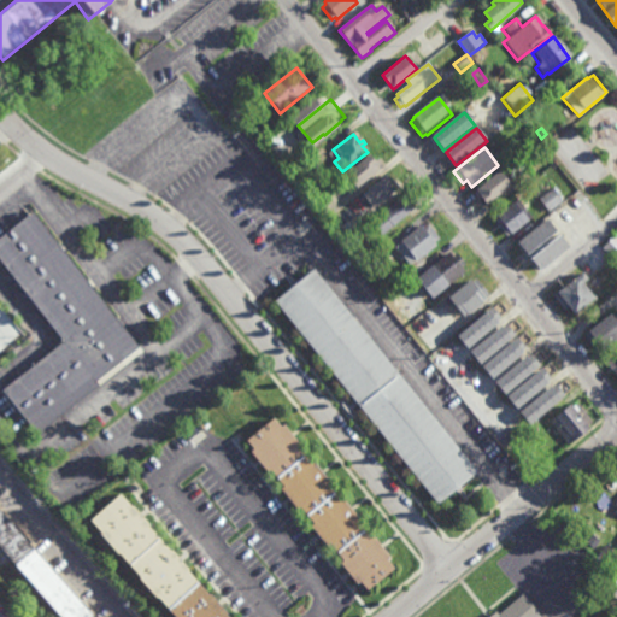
[(360,187),(351,174),(375,154),(382,164),(380,166),(382,170),(360,187)]
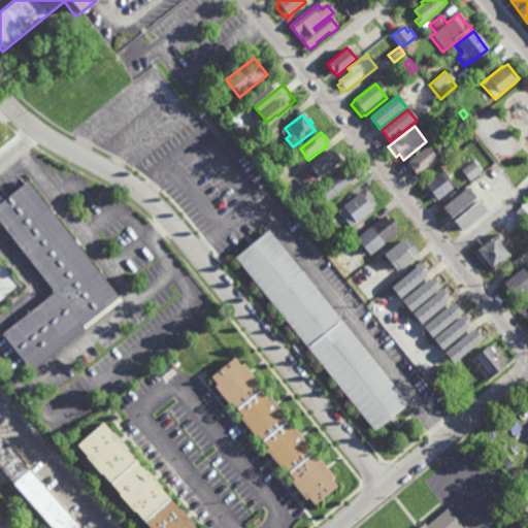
[(264,143),(261,139),(268,134),(271,138),(264,143)]
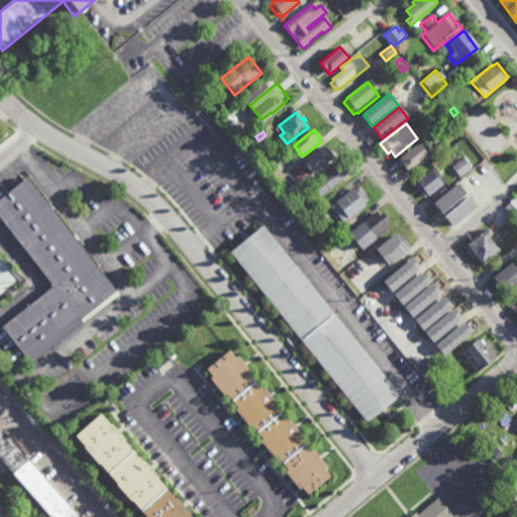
[(409,172),(428,156),(418,142),(399,159),(409,172)]
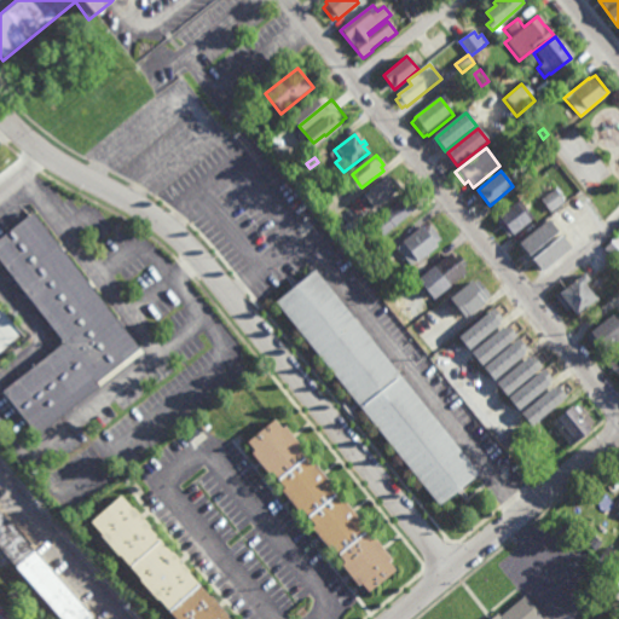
[(403,187),(399,190),(400,191),(377,209),(376,207),(369,213),(360,203),(369,197),(368,196),(389,178),(391,179),(394,177),(403,187)]
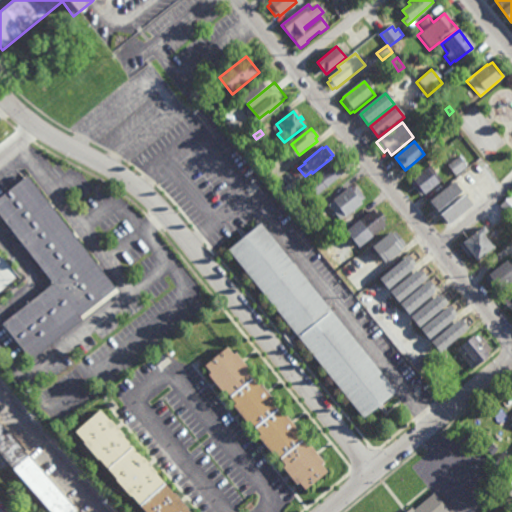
[(456,177),(447,166),(458,157),(467,168),(456,177)]
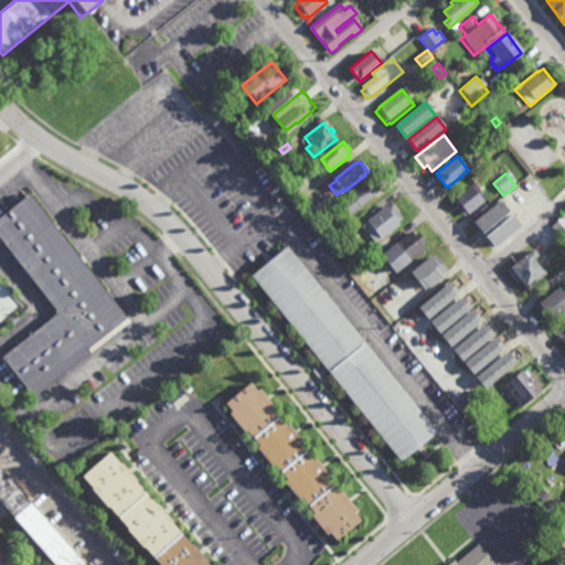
[(360,209),(358,205),(350,213),(342,204),(373,178),(383,190),(360,209)]
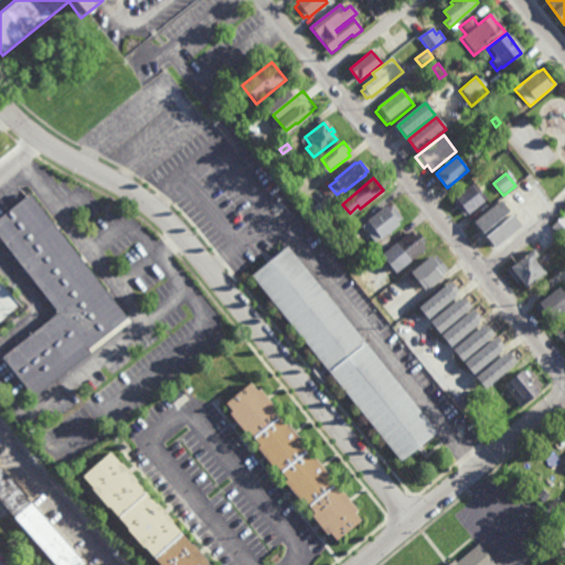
[(486,195),(467,212),(466,211),(462,213),(450,199),(454,196),(452,194),(468,181),(468,182),(471,179),(486,195)]
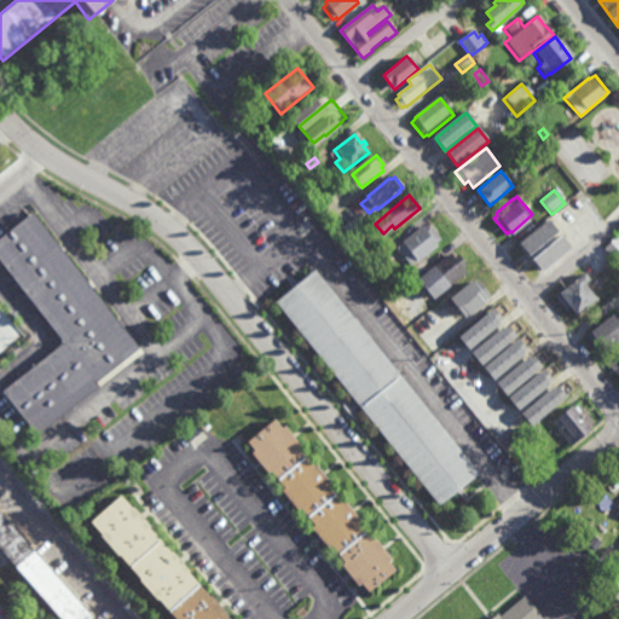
[(329,223),(320,213),(334,202),(341,212),(329,223)]
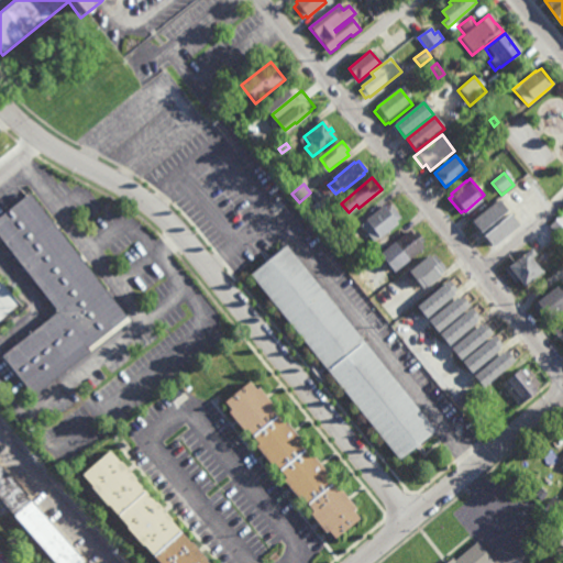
[(127,317),(86,349),(89,352),(32,397),(0,356),(56,312),(0,239),(0,225),(34,198),(127,317)]
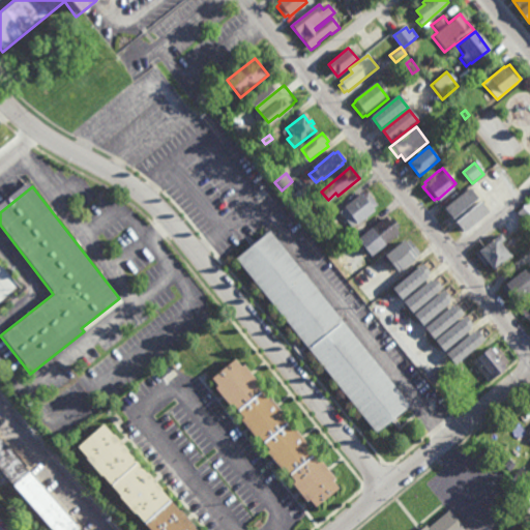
[(445,208),(469,188),(477,199),(453,218),(445,208)]
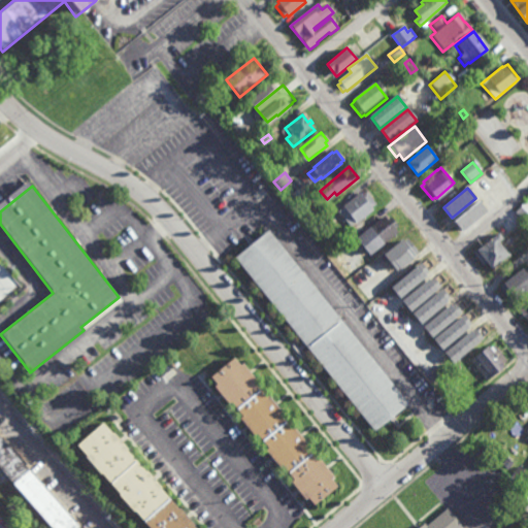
[(376,202),(371,205),(374,208),(357,221),(356,221),(351,225),(338,208),(344,204),(343,203),(361,190),(363,193),(367,190),(376,202)]
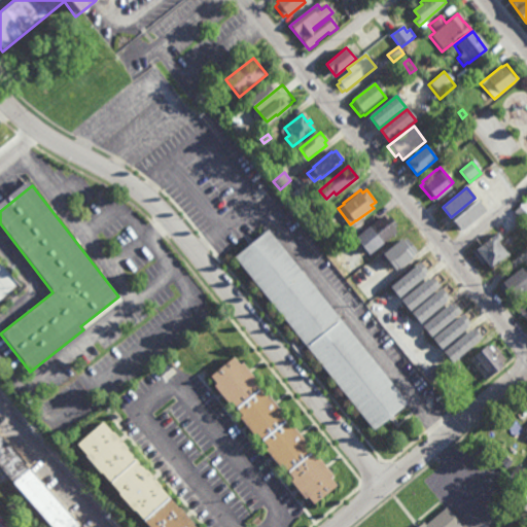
[(526,214),(522,219),(513,208),(525,198),(526,200),(526,214)]
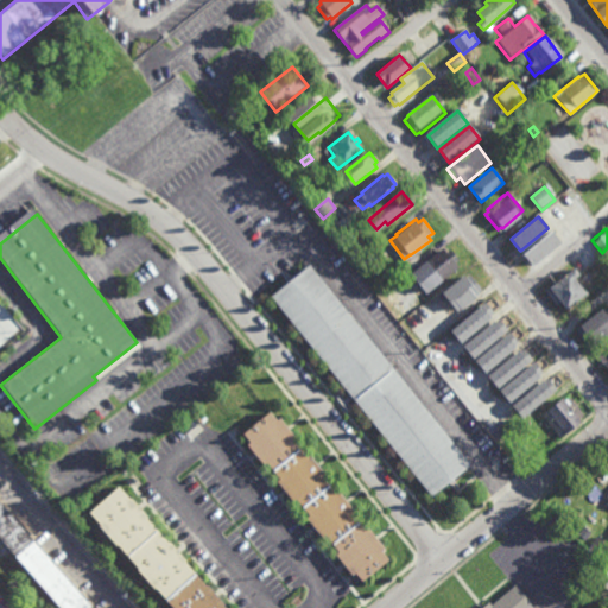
[(534,267),(523,254),(552,230),(563,244),(534,267)]
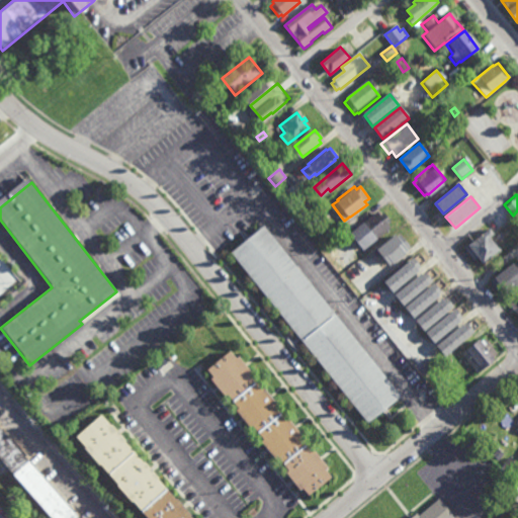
[(381,212),(383,210),(391,220),(387,223),(390,225),(363,247),(350,231),(363,220),(364,221),(378,209),(381,212)]
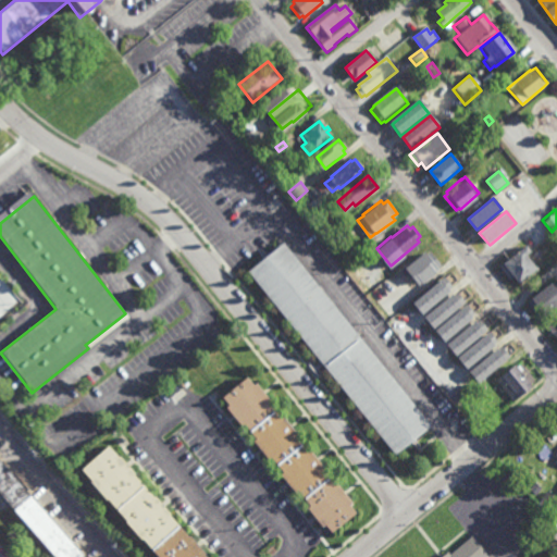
[(396,455),(247,269),(283,239),(432,425),(396,455)]
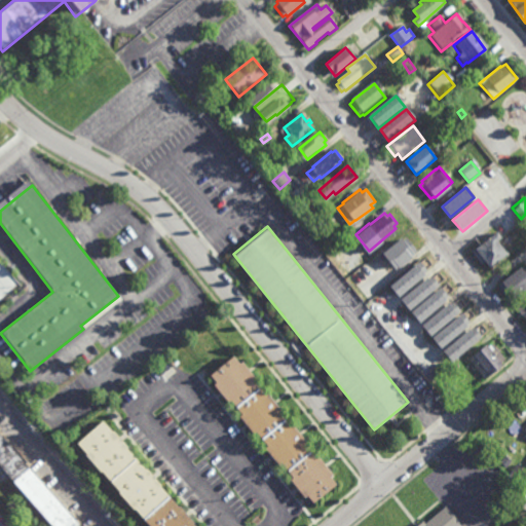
[(504,251),(486,265),(482,259),(480,261),(470,249),(473,247),(472,246),(485,235),(484,234),(486,233),(489,231),(504,251)]
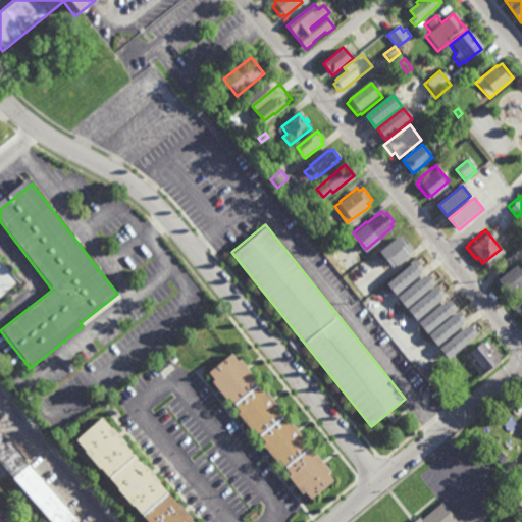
[(397,268),(380,250),(400,232),(414,250),(411,253),(412,255),(397,268)]
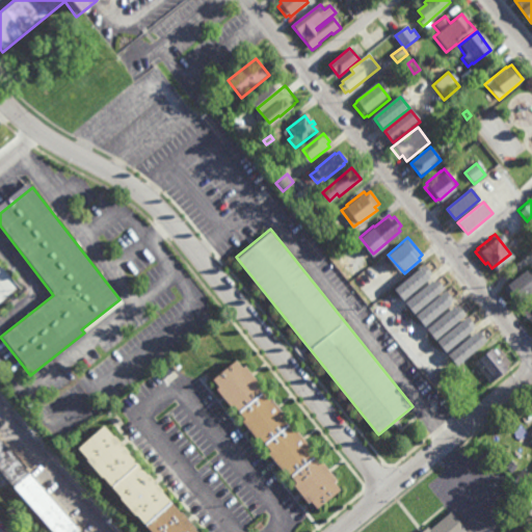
[(433,275),(404,300),(395,289),(424,264),(433,275)]
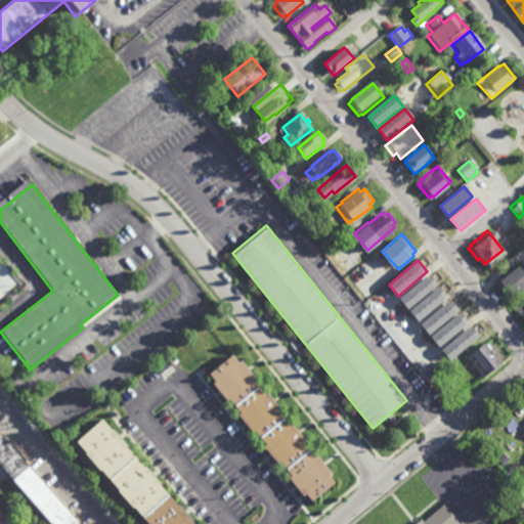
[(523,273),(523,284),(511,295),(507,290),(503,293),(494,281),(504,274),(503,272),(511,266),(512,268),(517,264),(523,273)]
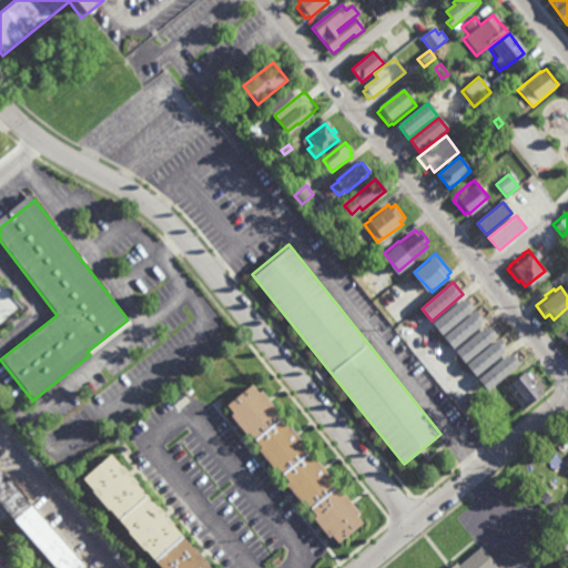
[(475,310),(444,336),(433,324),(465,297),(475,310)]
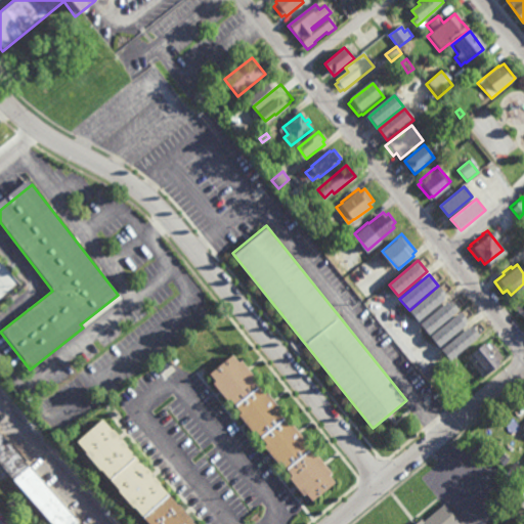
[(448,297),(419,321),(409,310),(438,286),(448,297)]
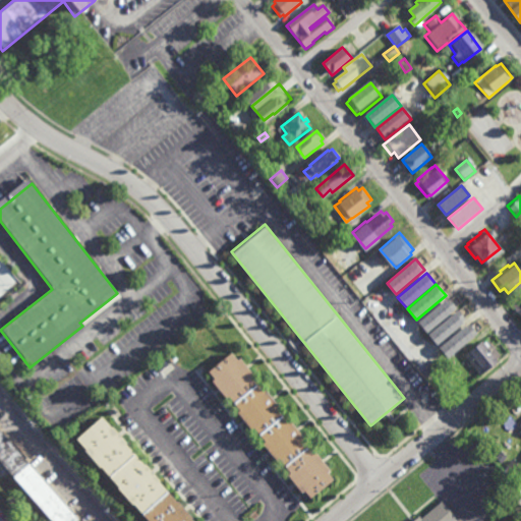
[(520,316),(511,303),(520,295),(520,316)]
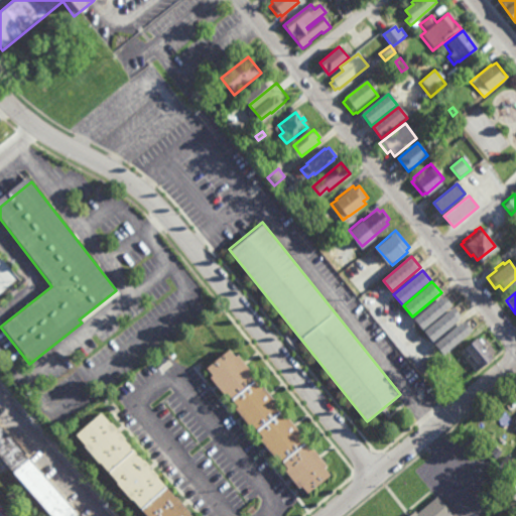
[(452,305),(423,330),(413,318),(442,294),(452,305)]
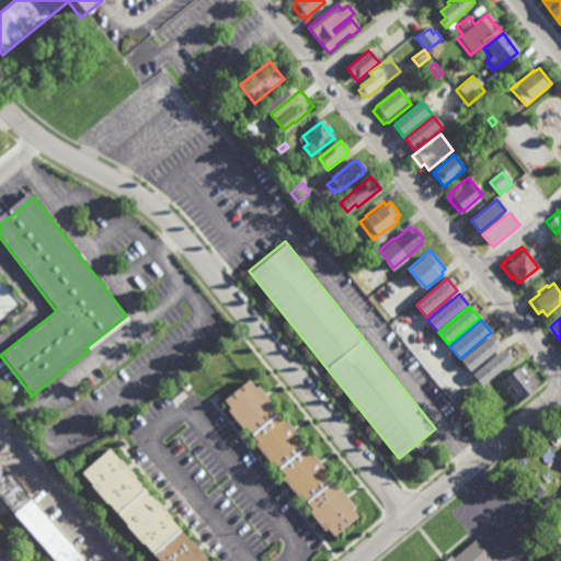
[(502,345),(470,371),(460,359),(492,333),(502,345)]
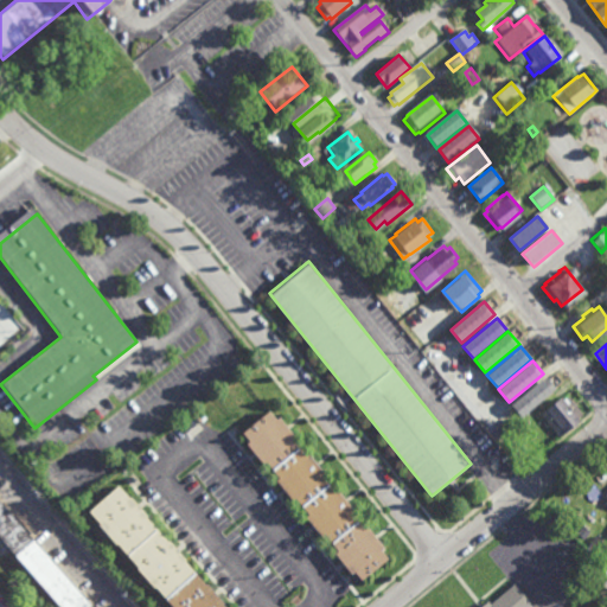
[(556,390),(522,419),(511,406),(544,377),(556,390)]
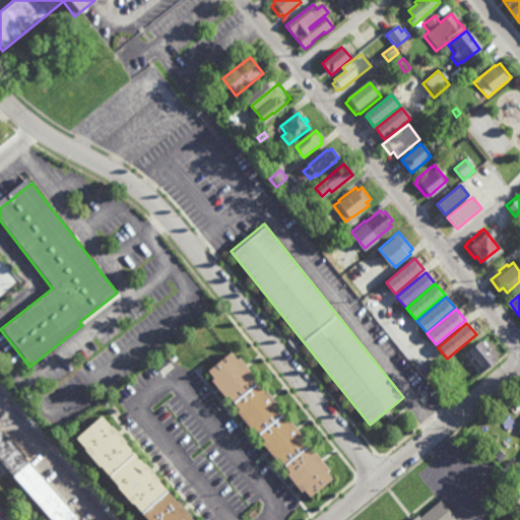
[(498,353),(494,358),(495,359),(476,373),(470,365),(468,367),(466,364),(467,363),(460,353),(478,339),(480,341),(484,337),(498,353)]
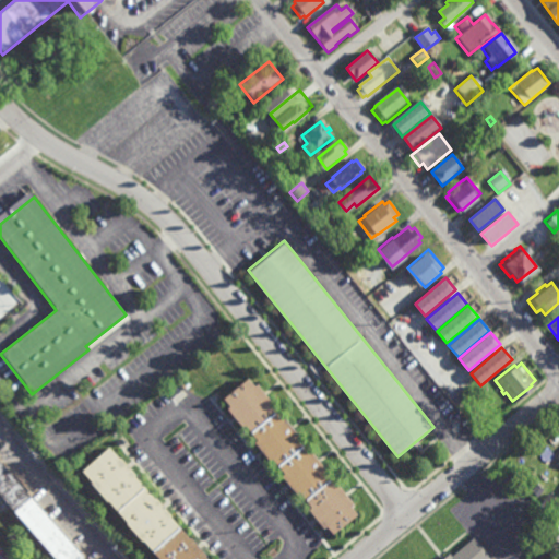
[(253,385),(257,382),(272,402),(269,404),(281,419),(284,417),(298,436),(297,438),(309,453),(311,451),(326,471),(324,473),(335,487),(339,485),(354,504),(352,507),(358,514),(332,535),(325,526),(323,530),(307,510),(310,508),(298,492),(295,496),(280,475),(283,473),(271,459),(269,461),(253,441),(254,439),(244,425),(241,427),(226,407),(228,405),(222,397),(247,377),(253,385)]
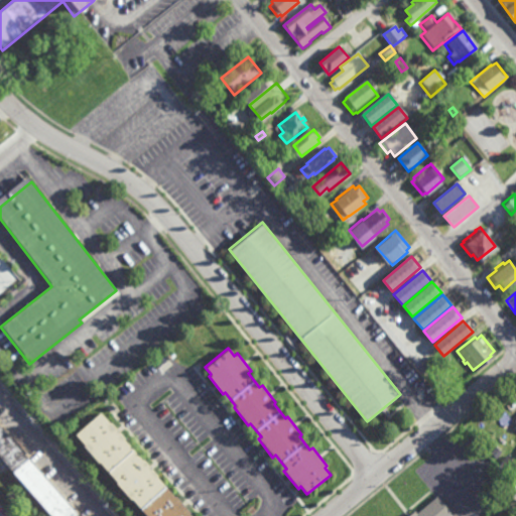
[(421,369),(417,363),(421,360),(425,366),(421,369)]
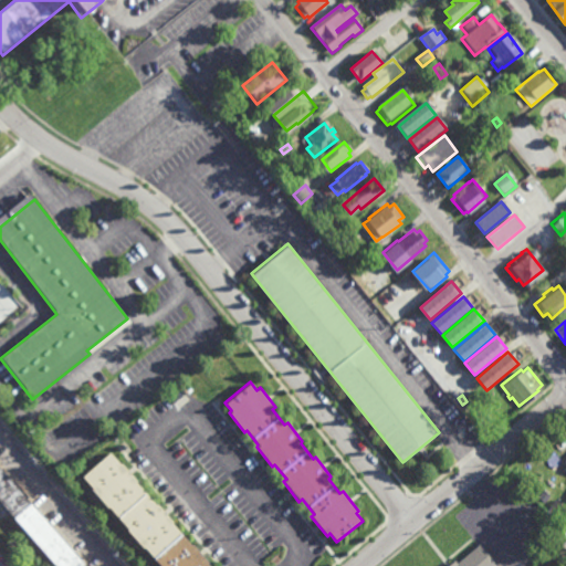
[(117,463),(119,462),(136,481),(135,482),(154,504),(155,503),(171,522),(170,523),(189,545),(191,544),(208,563),(207,564),(208,565),(156,565),(142,547),(140,548),(124,530),(125,530),(105,506),(104,507),(88,489),(88,488),(79,477),(107,451),(117,463)]
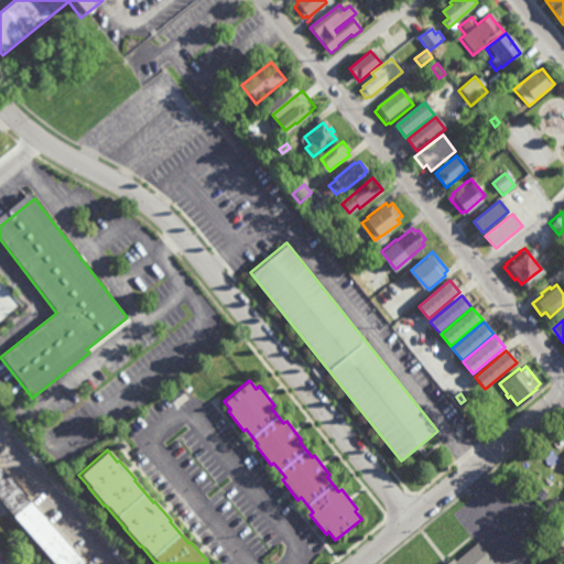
[(0,465),(87,563),(57,563),(0,499),(0,465)]
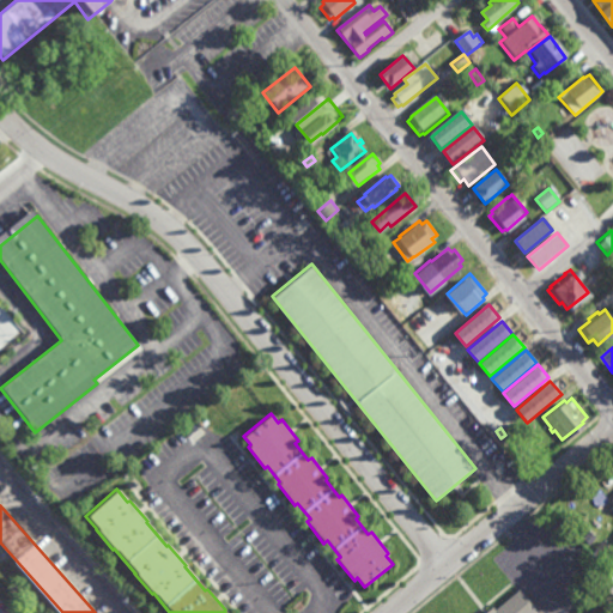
[(604,563),(590,554),(599,540),(612,548),(604,563)]
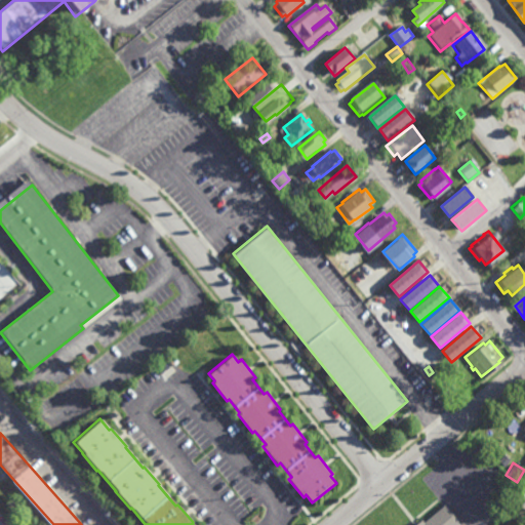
[(458,524),(412,524),(419,520),(421,522),(442,505),(458,524)]
